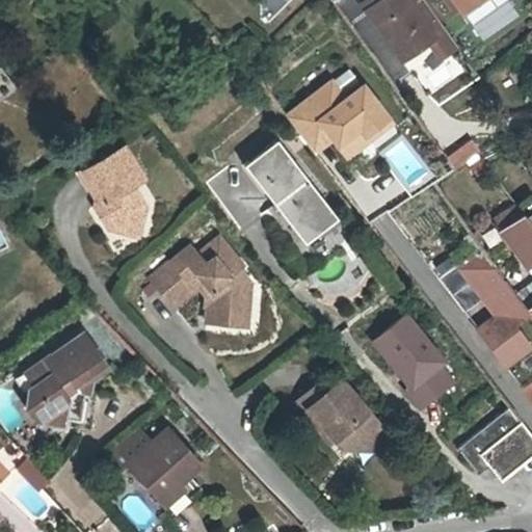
[(366,14),(382,0),(370,0),(362,7),(366,14)]
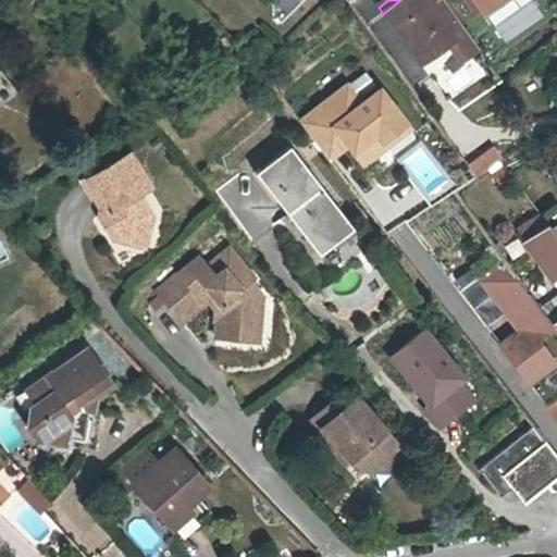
[(442,0),(400,0),(383,14),(420,64),(447,44),(465,32),(442,0)]
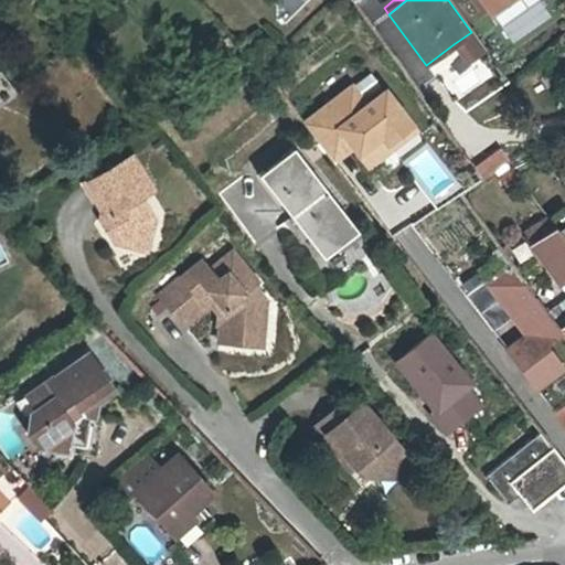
[(477,0),(490,18),(514,0),(477,0)]
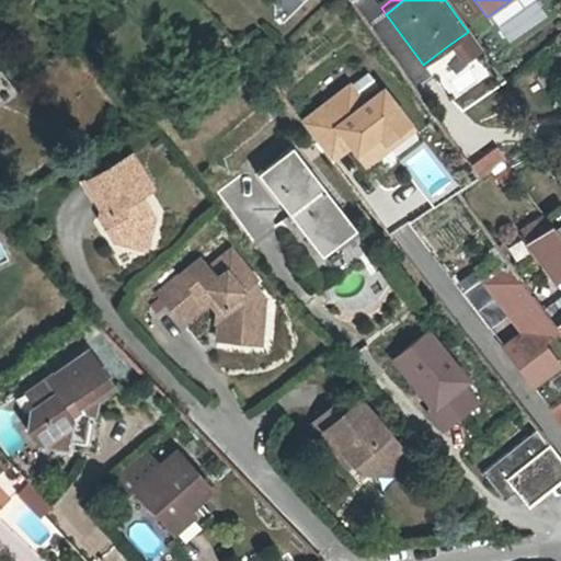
[(481,49),(468,32),(450,44),(464,63),(481,49)]
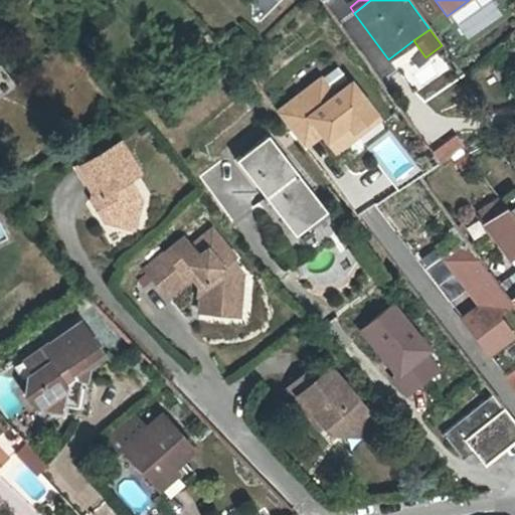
[(330,93),(287,126),(309,156),(327,142),(332,147),(336,153),(356,137),(361,143),(382,126),(360,97),(343,110),(330,93)]
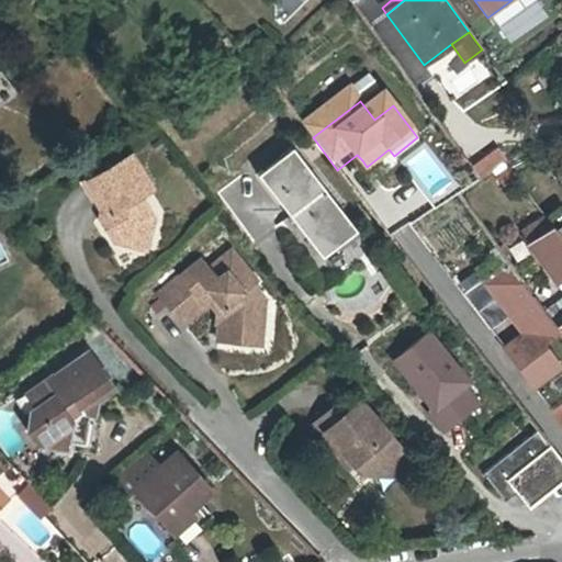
[(389,149),(367,167),(377,179),(423,144),(417,137),(394,156),(389,149)]
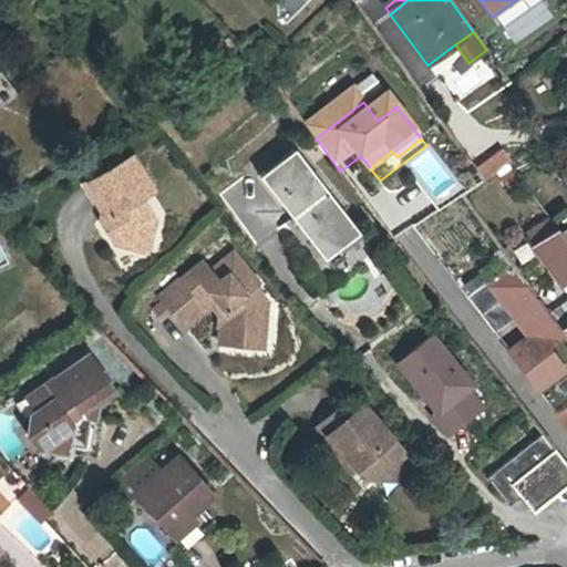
[(261,176),(294,217),(325,258),(340,246),(337,241),(354,227),(296,150),(261,176)]
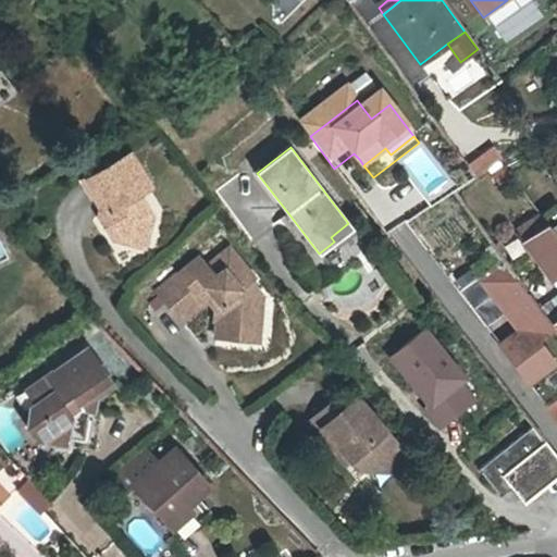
[(354,153),(334,169),(339,174),(359,159),(354,153)]
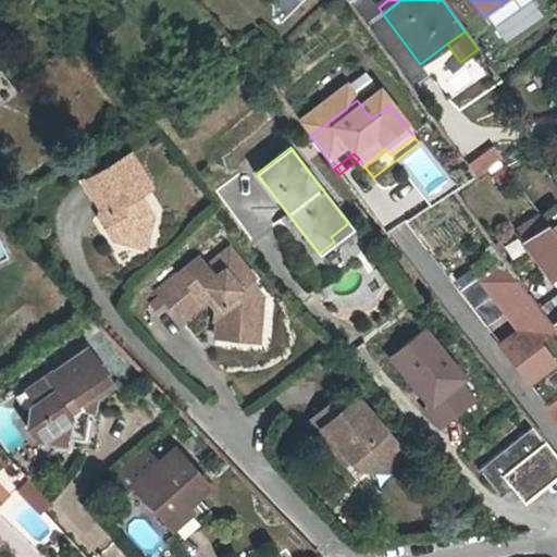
[(130,157),(86,182),(103,214),(97,219),(110,242),(131,247),(146,238),(151,219),(137,195),(149,187),(130,157)]
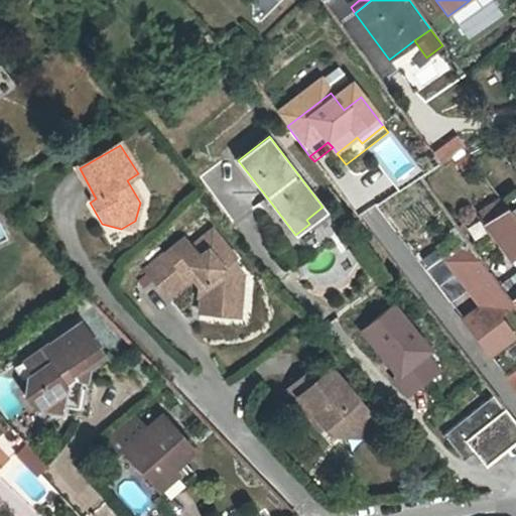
[(295,235),(267,198),(260,203),(289,240),(295,235)]
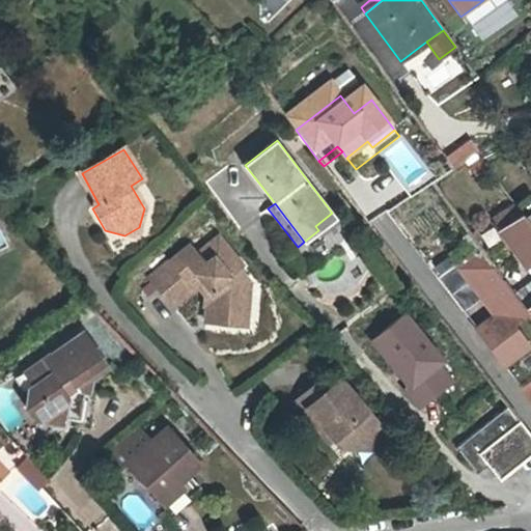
[(530,227),(524,218),(522,215),(521,213),(518,215),(509,206),(494,220),(501,229),(499,231),(528,264),(530,261),(530,232),(530,231),(530,227)]
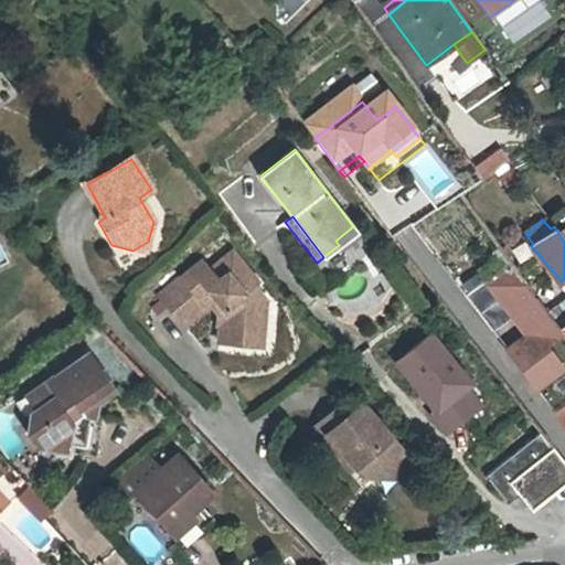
[(358,232),(353,226),(336,241),(339,245),(358,232)]
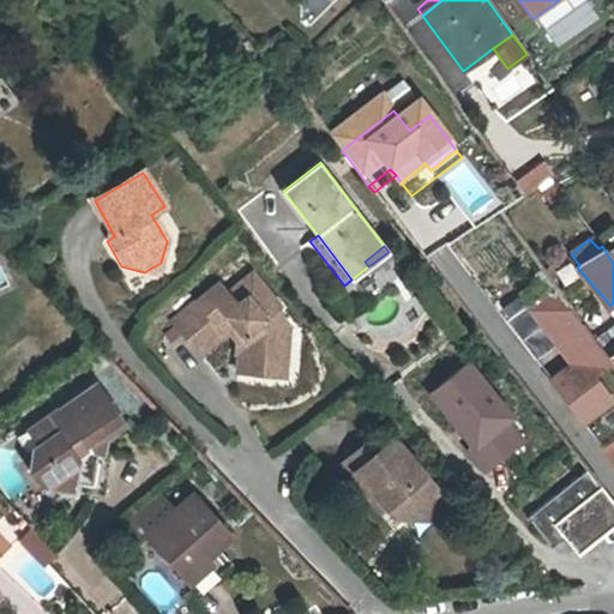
[(218,281),(173,319),(202,357),(230,335),(236,345),(236,379),(302,387),(306,331),(290,329),(276,317),(284,309),(254,272),(230,292),(218,281)]
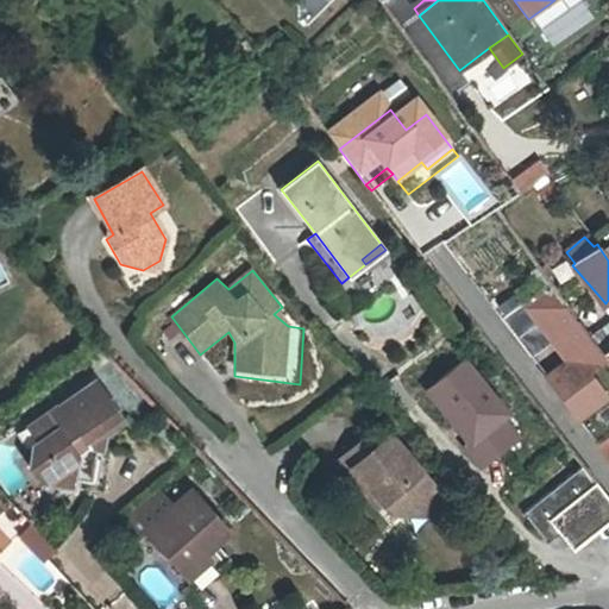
[(589,378),(607,365),(604,360),(603,358),(591,344),(577,322),(566,308),(557,296),(529,315),(567,369),(546,384),(577,427),(607,406),(589,378)]
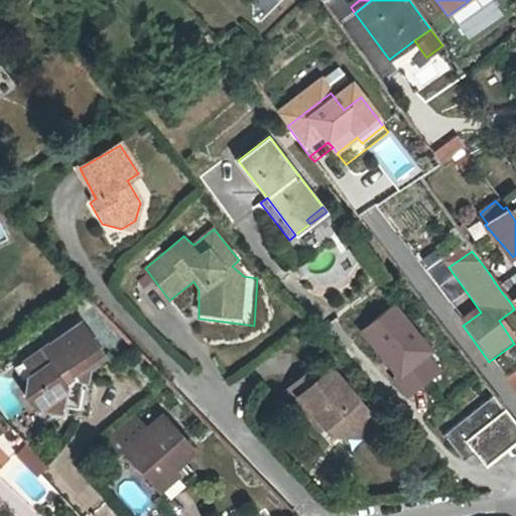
[(515,301),(515,300),(515,280),(501,291),(511,303),(515,301)]
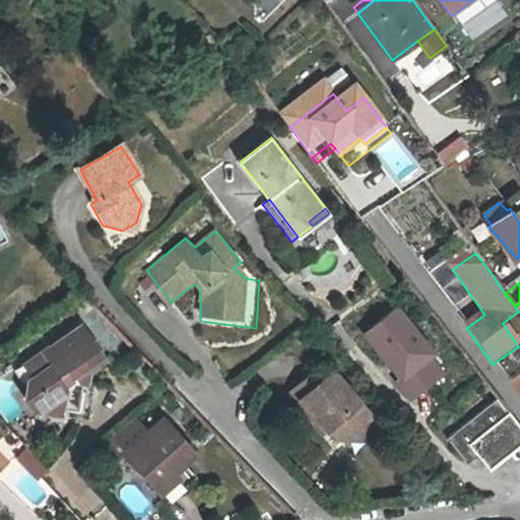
[(360,331),(410,398),(450,368),(399,302),(360,331)]
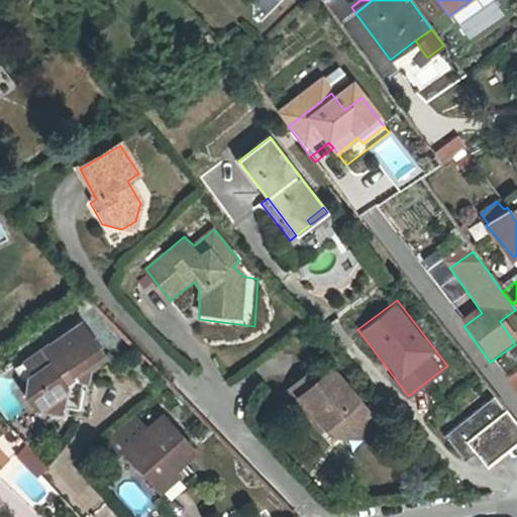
[(40,370),(33,376),(31,378),(27,393),(38,406),(53,408),(63,400),(65,402),(91,411),(96,388),(95,383),(93,382),(90,379),(91,368),(107,354),(82,321),(33,359),(40,370)]
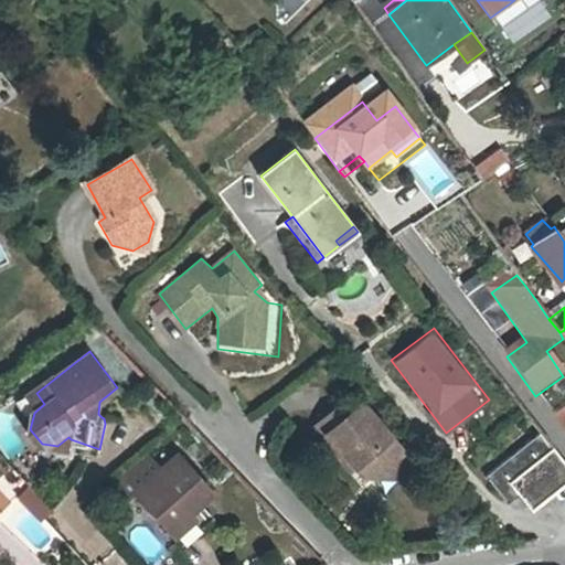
[(28,400),(36,411),(44,404),(36,393),(28,400)]
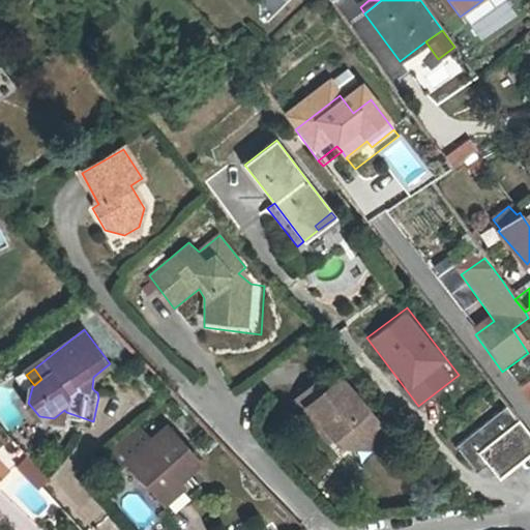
[(529,376),(519,388),(529,399),(529,376)]
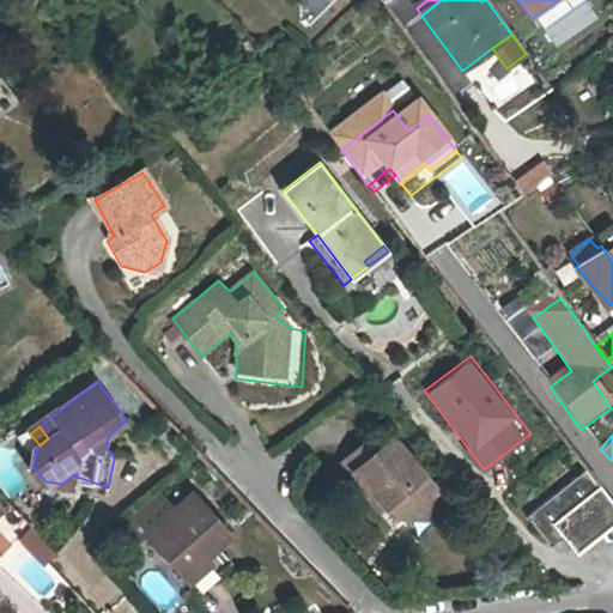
[(349,463),(399,522),(416,521),(443,498),(394,439),(377,454),(371,445),(349,463)]
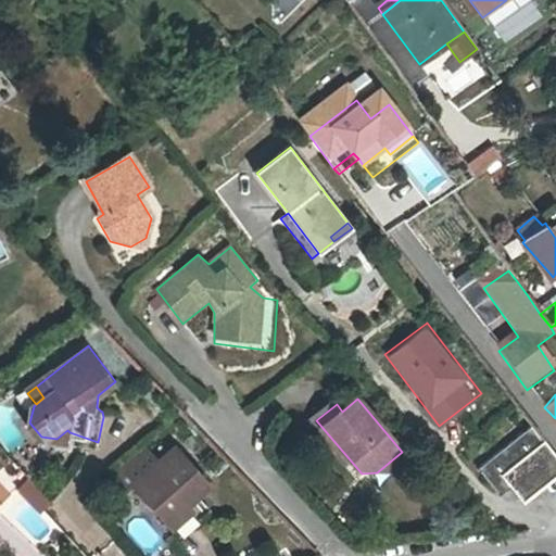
[(361,474),(362,474),(316,420),(311,425),(332,451),(338,446),(361,474)]
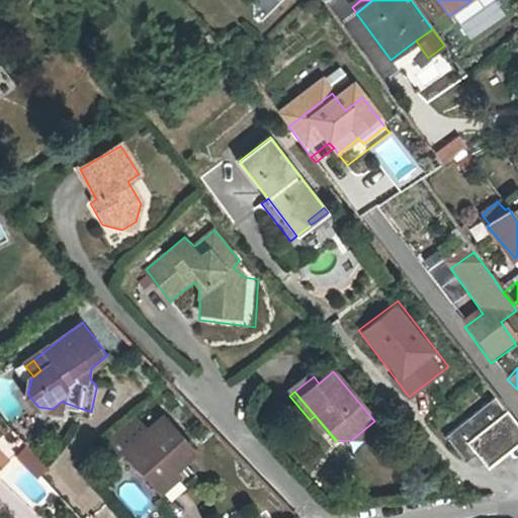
[(465,439),(486,466),(517,441),(517,424),(506,409),(465,439)]
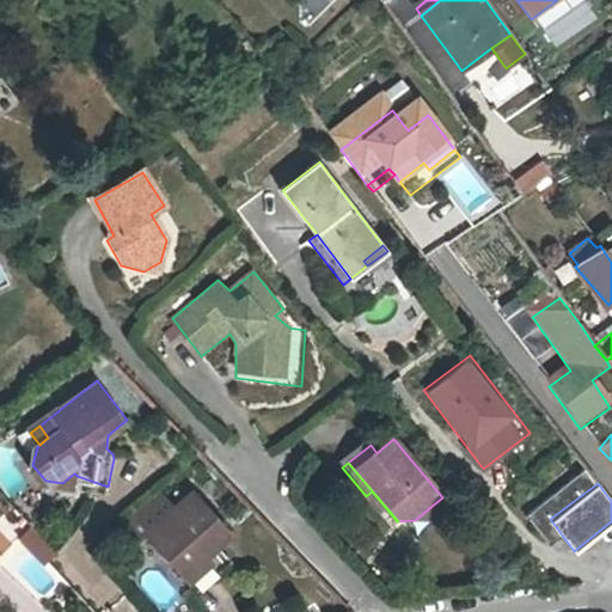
[(158,513),(163,519),(146,533),(188,579),(207,564),(215,573),(230,561),(216,545),(230,533),(193,493),(169,513),(164,508),(158,513)]
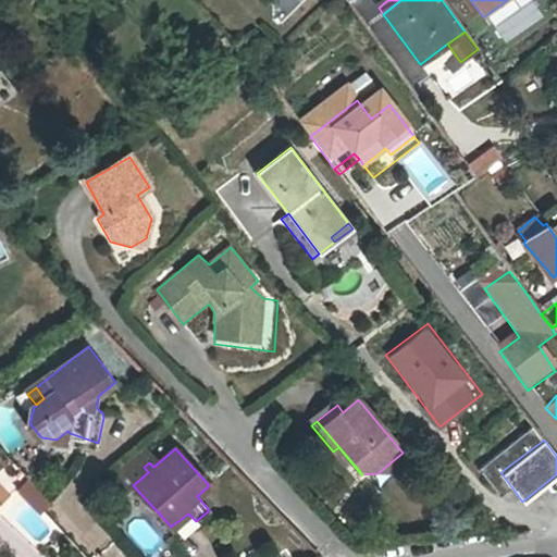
[(403,453),(378,473),(392,475),(401,467),(403,453)]
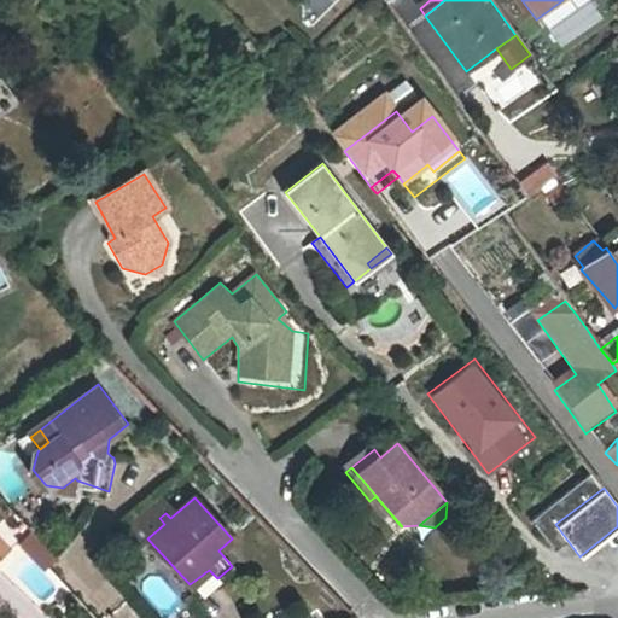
[(29,530),(18,542),(44,565),(54,553),(29,530)]
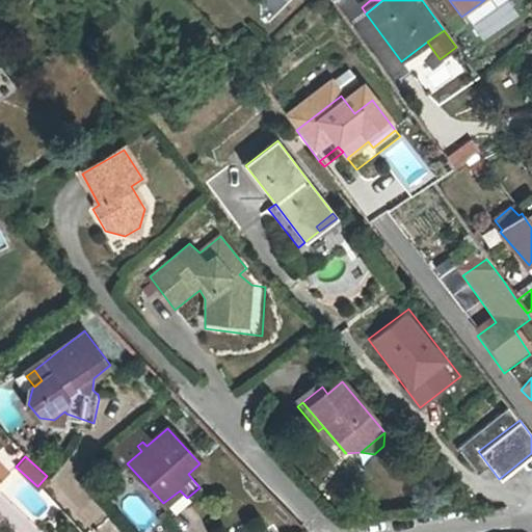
[(187,498),(180,490),(163,503),(171,512),(187,498)]
